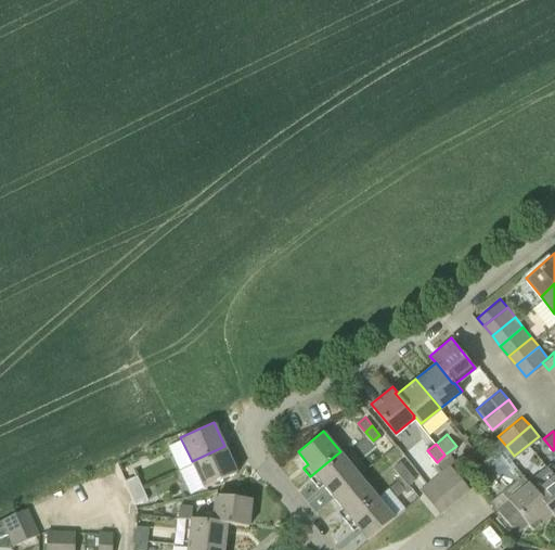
[(203,485),(236,470),(224,446),(192,461),(203,485)]
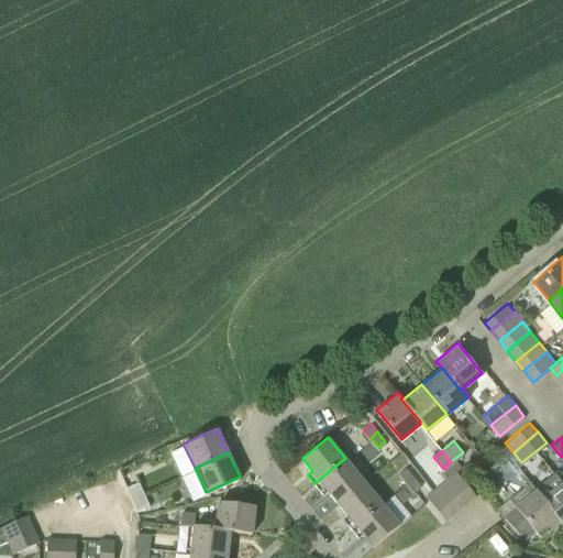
[(345,458),(315,483),(318,488),(323,493),(328,489),(332,495),(338,502),(364,480),(359,474),(349,462),(345,458)]
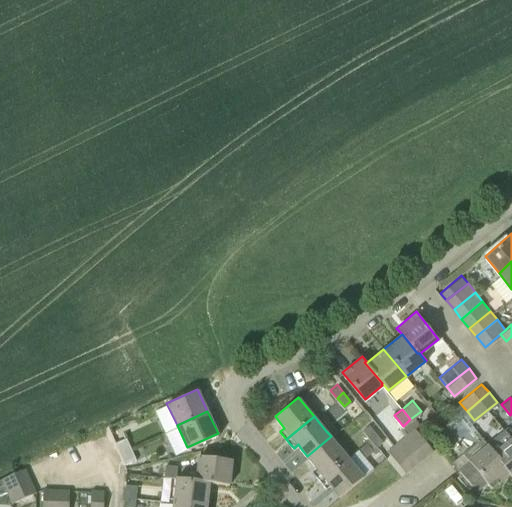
[(369,436),(375,431),(369,423),(362,428),(369,436)]
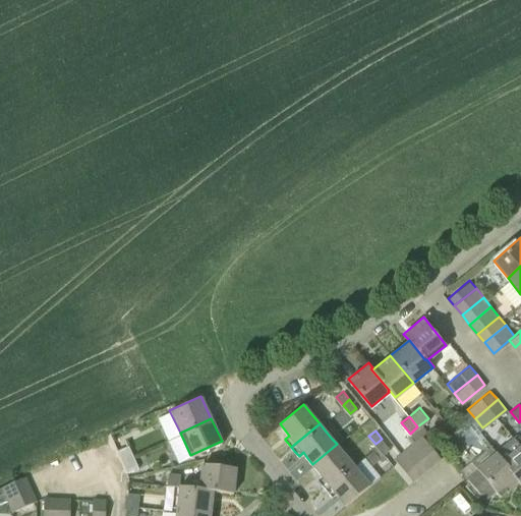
[(430,463),(440,456),(421,434),(412,441),(430,463)]
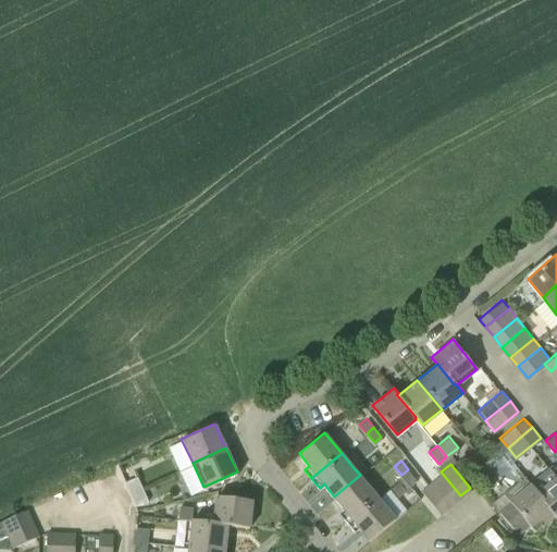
[(409,485),(416,478),(408,469),(401,475),(409,485)]
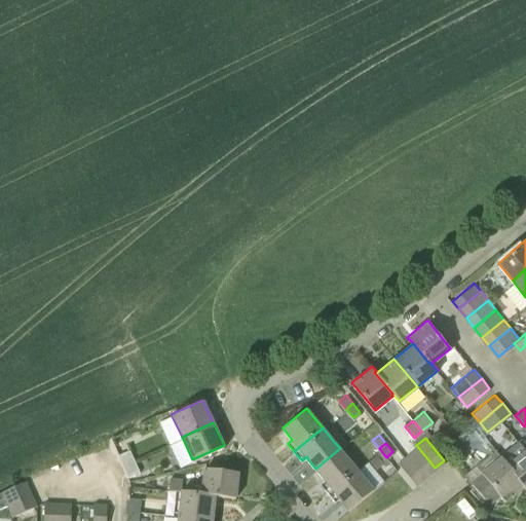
[(425,476),(435,468),(416,445),(407,453),(425,476)]
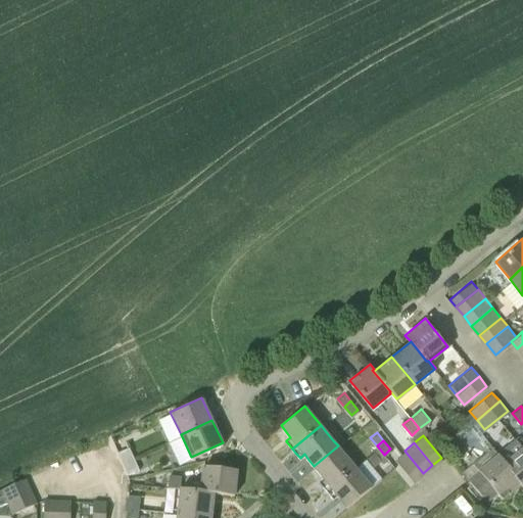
[(123,461),(134,456),(129,444),(117,450),(123,461)]
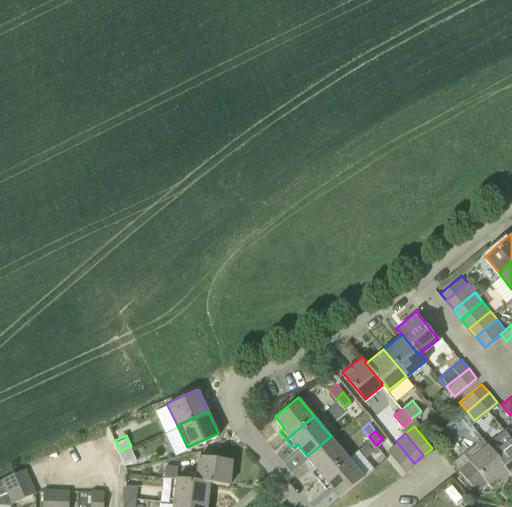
[(494,450),(487,442),(488,442),(482,435),(481,436),(509,471),(511,474),(511,437),(511,436),(494,450)]
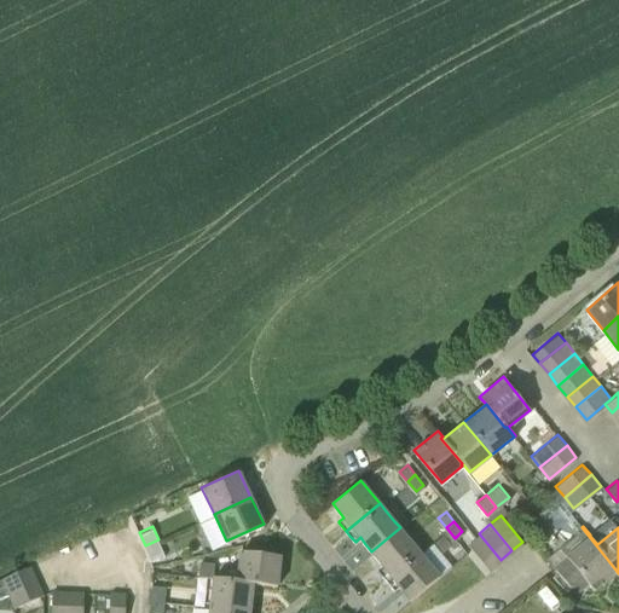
[(400,527),(371,551),(376,557),(382,565),(377,568),(382,574),(385,577),(417,549),(416,548),(405,535),(400,527)]
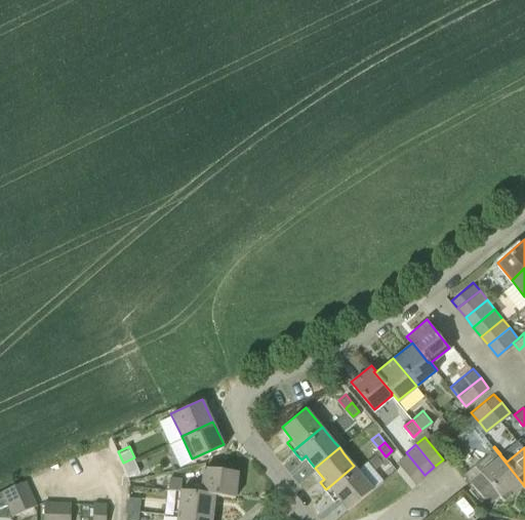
[(481,471),(469,480),(488,504),(499,494),(502,497),(522,483),(493,447),(474,463),(481,471)]
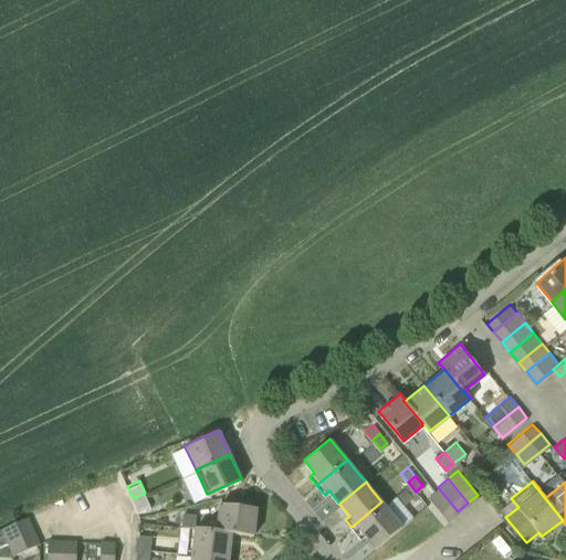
[(448,519),(458,511),(438,487),(428,495),(448,519)]
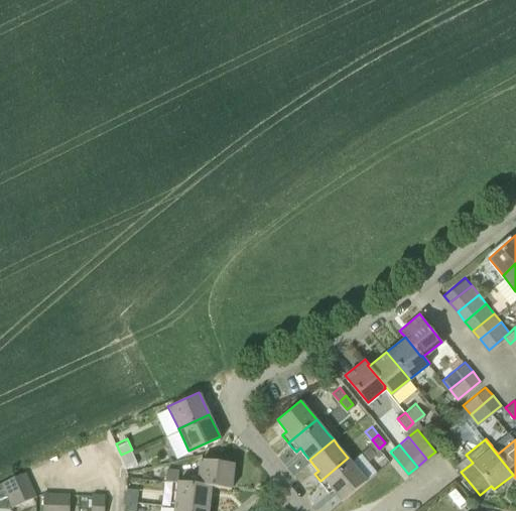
[(127,466),(137,461),(132,450),(121,455),(127,466)]
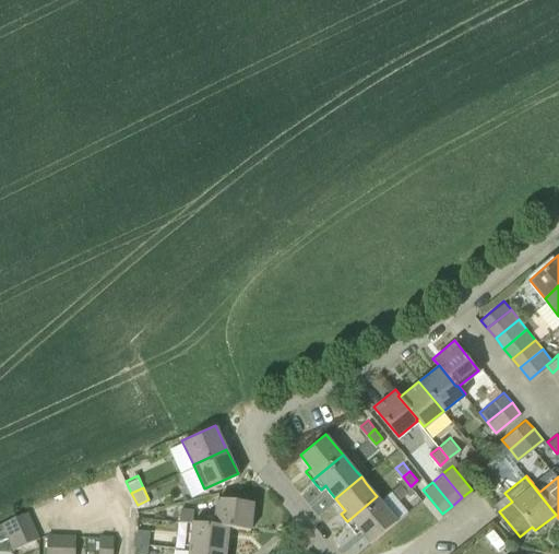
[(250,528),(253,501),(216,496),(213,521),(213,522),(228,525),(228,526),(250,528)]
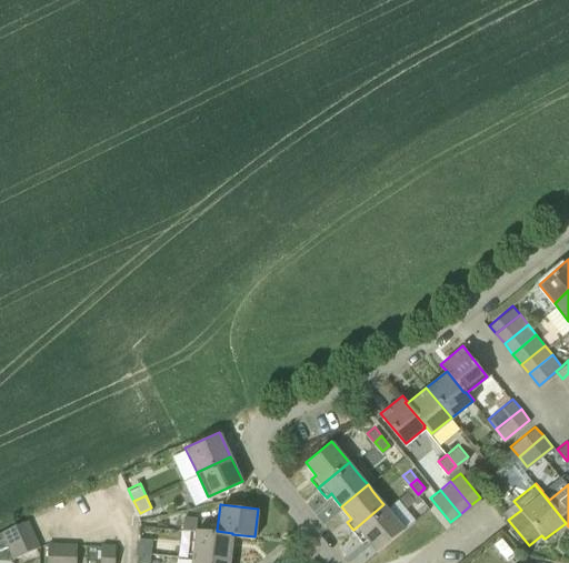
[(383,504),(353,530),(361,540),(362,541),(367,536),(377,550),(403,529),(392,515),(383,504)]
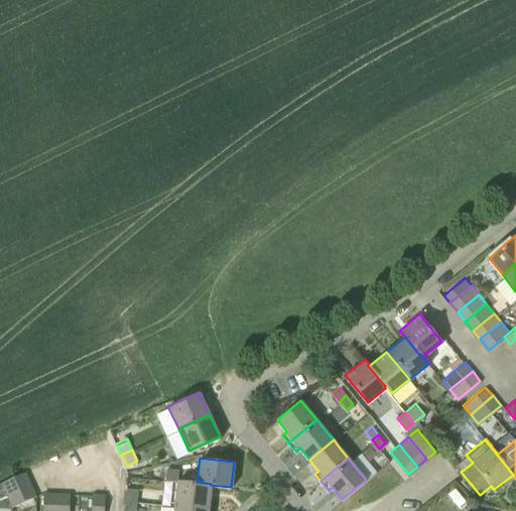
[(166,478),(176,479),(177,479),(178,467),(166,466),(166,478)]
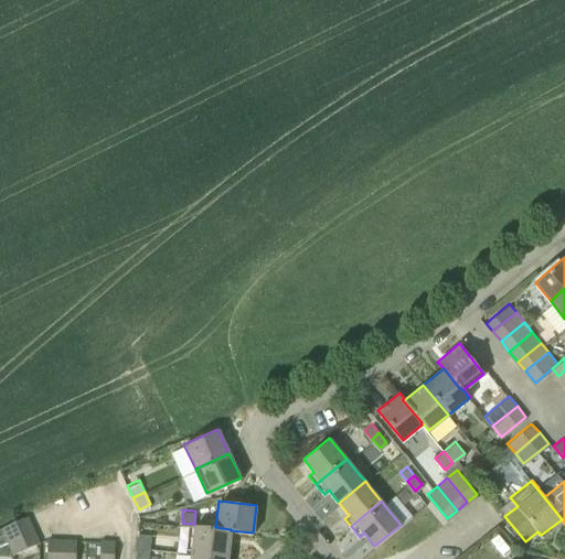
[(9,541),(35,529),(28,514),(1,526),(9,541)]
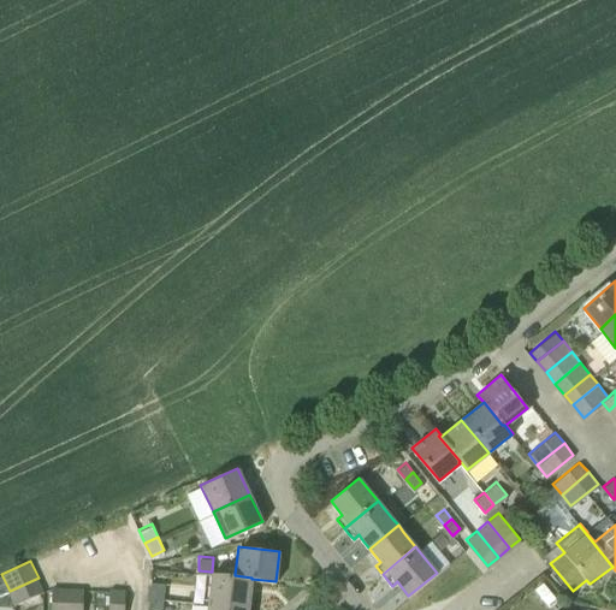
[(235,574),(212,572),(211,572),(207,602),(248,606),(252,579),(252,578),(235,575),(235,574)]
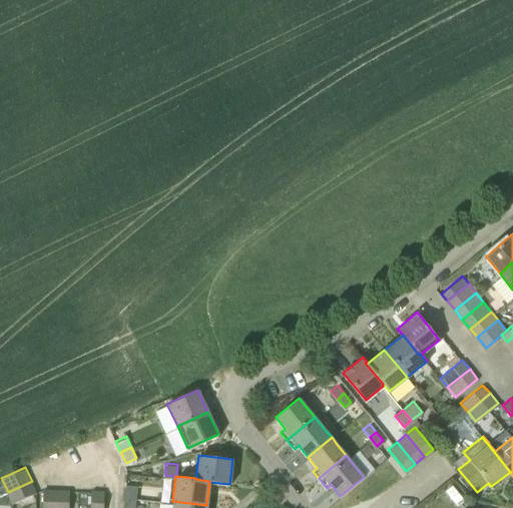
[(12,502),(36,491),(32,481),(8,492),(12,502)]
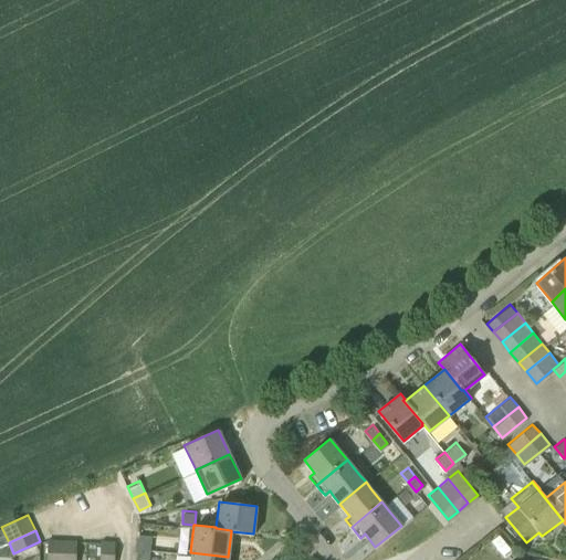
[(150,547),(152,534),(138,532),(137,546),(150,547)]
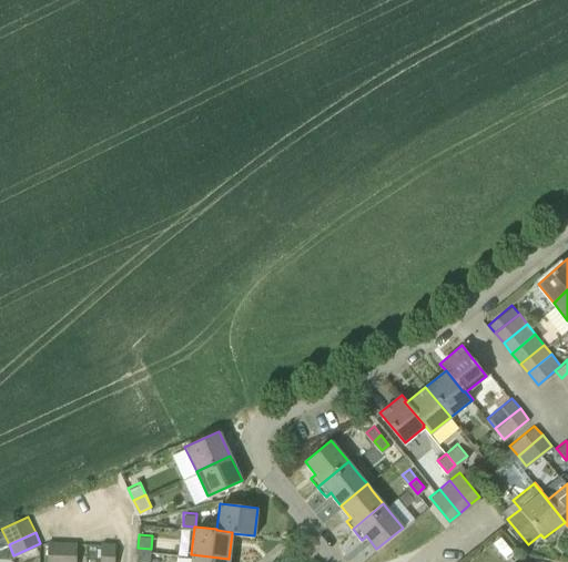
[(61,561),(62,540),(48,540),(47,561),(61,561)]
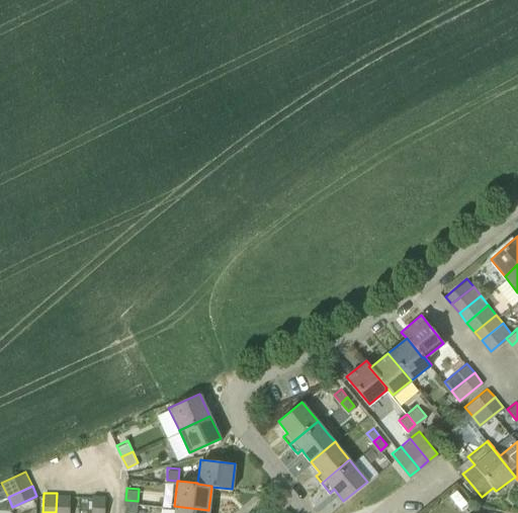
[(69,512),(70,493),(57,493),(56,512),(69,512)]
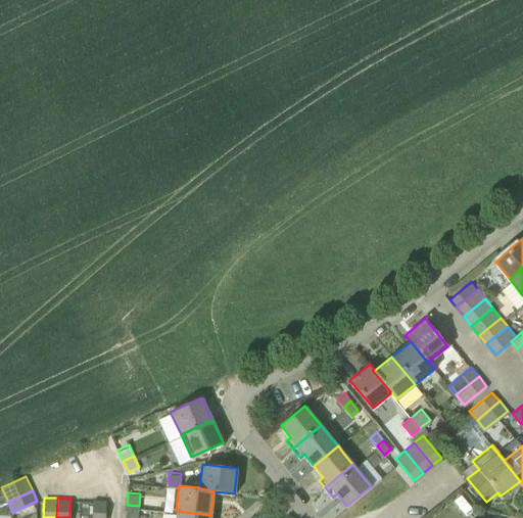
[(105,517),(106,500),(93,499),(92,517),(105,517)]
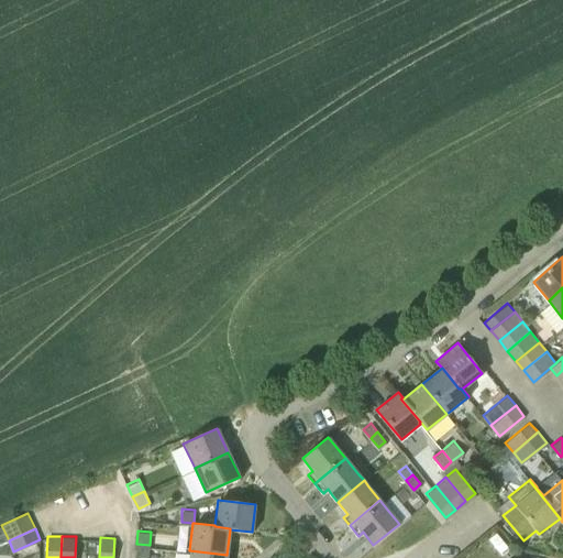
[(148,557),(150,545),(136,544),(135,557),(148,557)]
